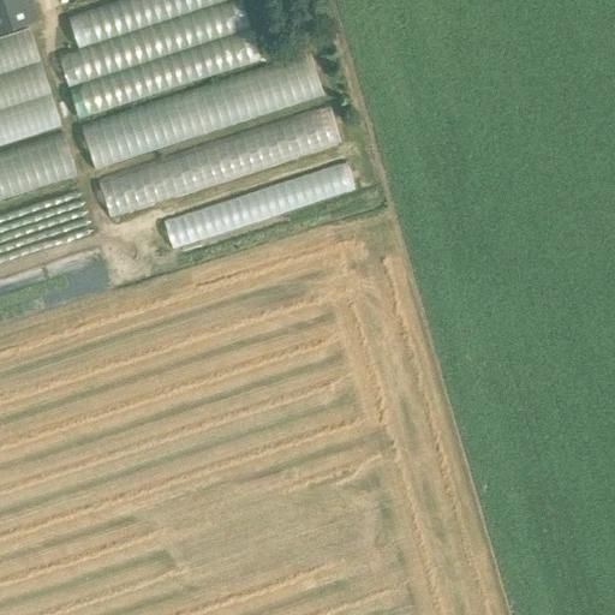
[(33,0),(0,0),(0,34),(40,21),(33,0)]
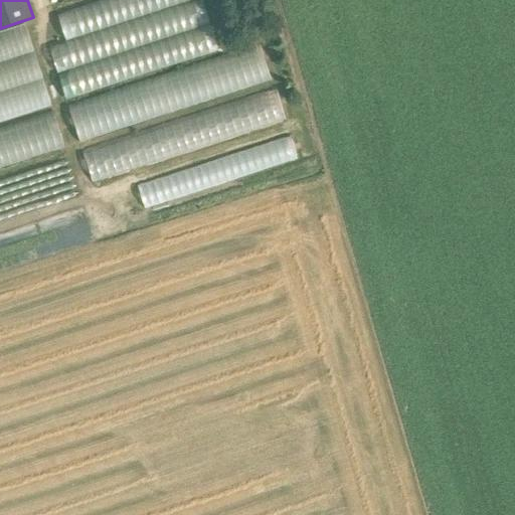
[(63,96),(216,52),(201,0),(93,0),(55,11),(64,42),(49,46),(63,96)]
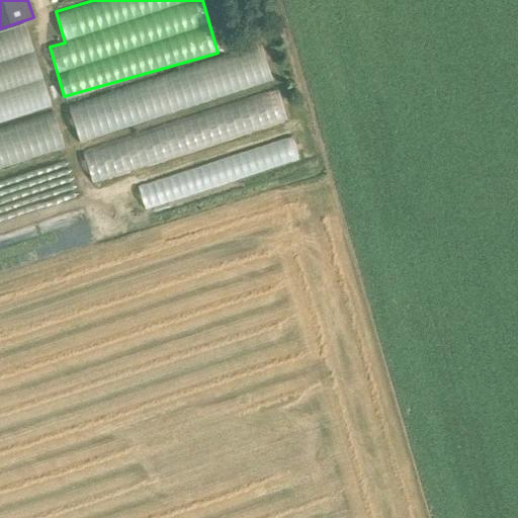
[(78,140),(271,81),(260,45),(67,103),(78,140)]
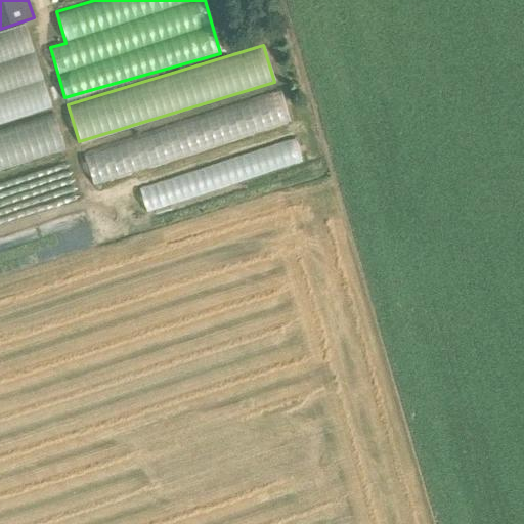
[(179,155),(288,120),(278,92),(170,126),(179,155)]
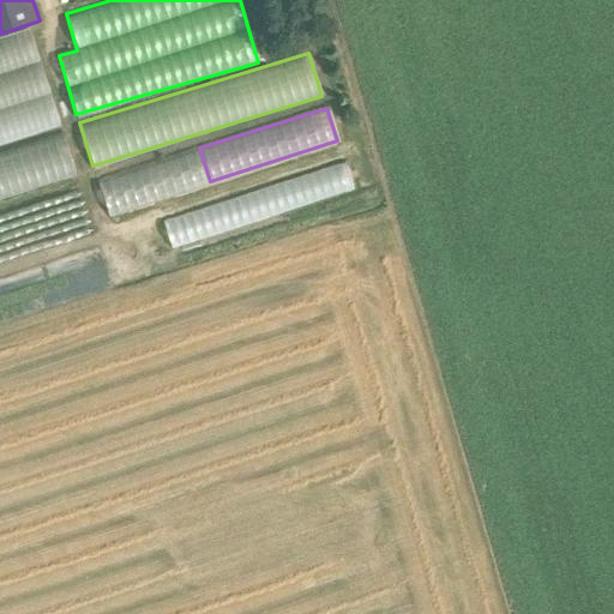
[(0,198),(77,175),(64,132),(0,151),(0,198)]
